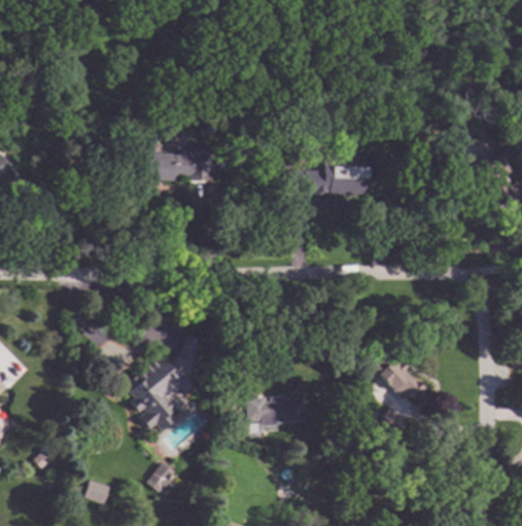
[(130,139),(115,138),(115,128),(130,128),(130,139)]
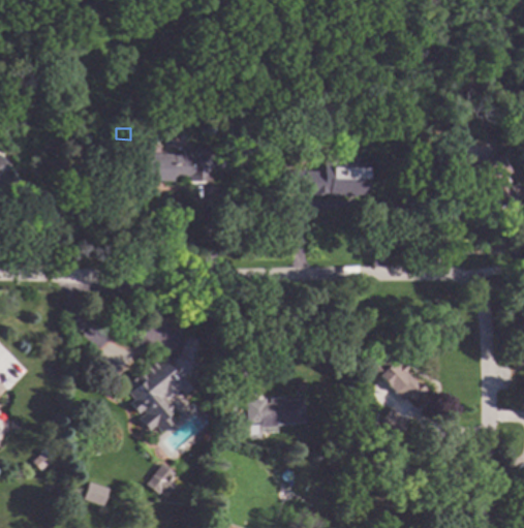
[(209,155),(222,155),(222,171),(209,171),(210,183),(189,183),(189,177),(175,177),(175,182),(150,183),(149,155),(184,155),(184,150),(209,150),(209,155)]
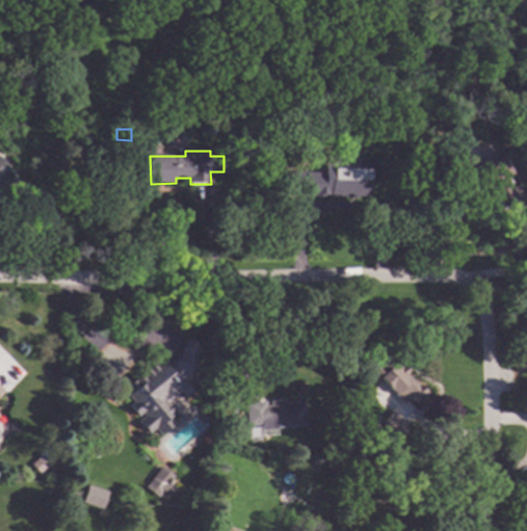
[(0,157),(3,156),(22,187),(11,193),(7,187),(0,192),(0,157)]
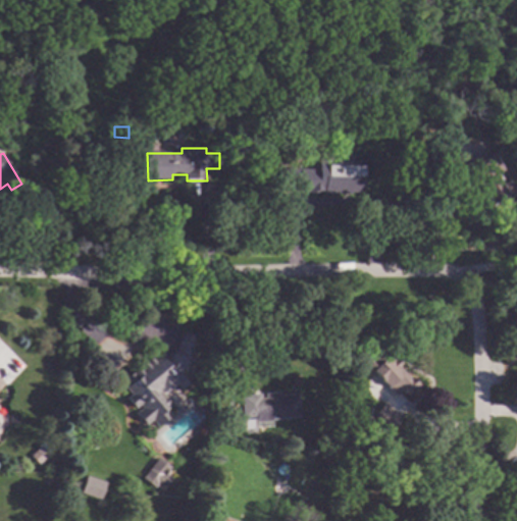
[(506,170),(500,174),(504,181),(502,183),(509,196),(494,204),(480,180),(483,179),(476,167),(497,155),(506,170)]
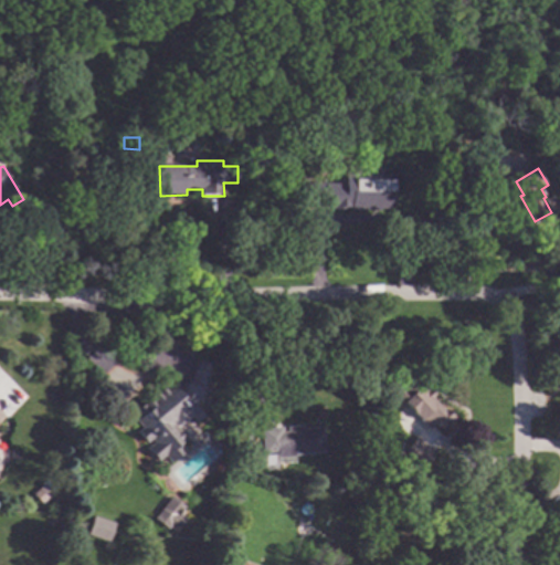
[(395,175),(394,209),(382,209),(382,212),(352,211),(352,209),(312,207),(313,182),(347,184),(347,173),(395,175)]
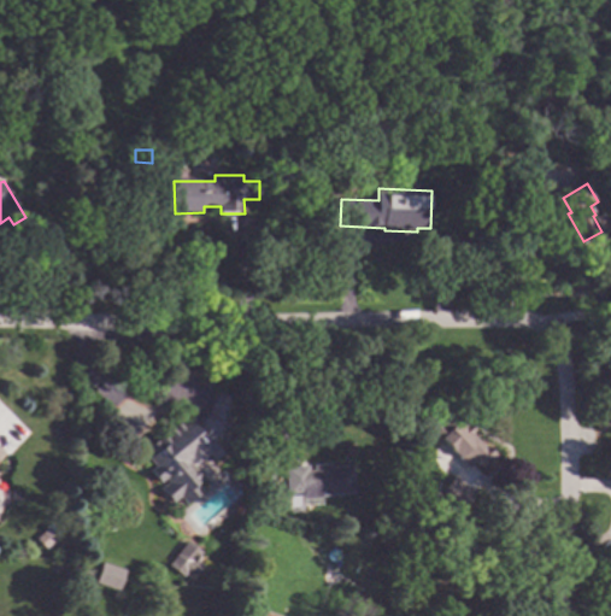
[(222,394),(238,399),(234,408),(239,410),(233,428),(221,438),(230,450),(217,461),(212,455),(199,467),(206,479),(200,484),(205,492),(189,504),(183,497),(176,503),(174,500),(170,500),(168,499),(166,496),(166,492),(164,488),(171,484),(168,479),(163,484),(153,470),(158,467),(151,458),(157,453),(151,447),(183,421),(186,423),(195,415),(201,421),(212,412),(215,402),(219,403),(222,394)]
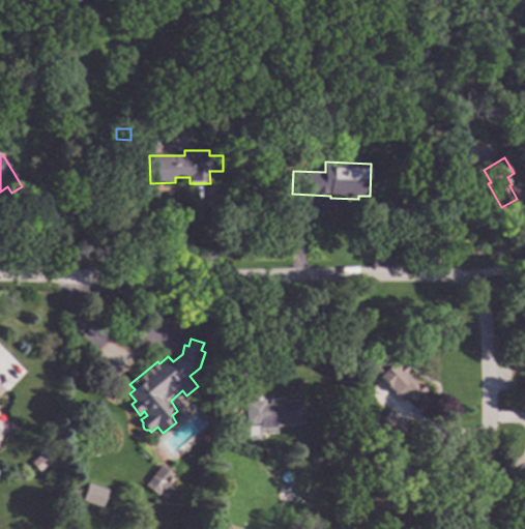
[(383,364),(391,356),(418,385),(420,383),(429,392),(419,402),(405,386),(397,393),(377,373),(375,374),(366,364),(374,356),(383,364)]
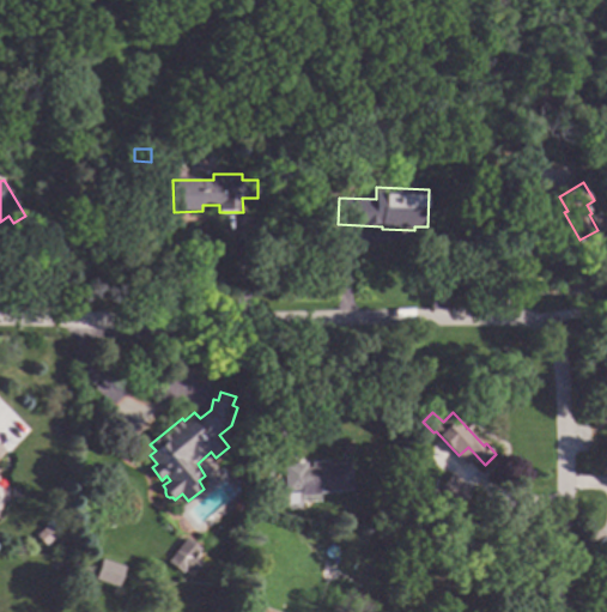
[(332,465),(353,462),(356,490),(322,494),(322,495),(304,497),(303,490),(289,491),(286,465),(308,464),(308,468),(314,467),(314,462),(332,461),(332,465)]
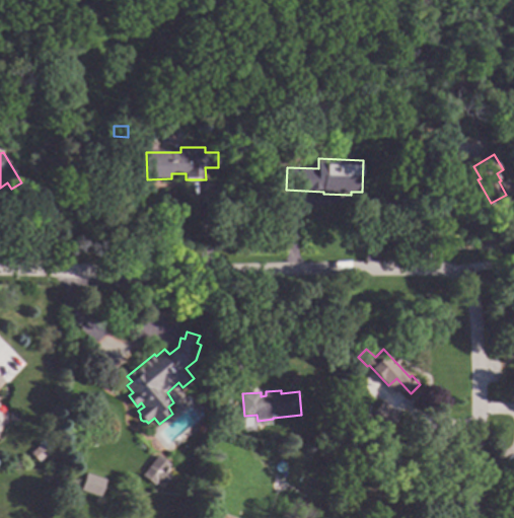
[(401,419),(389,430),(373,413),(386,401),(401,419)]
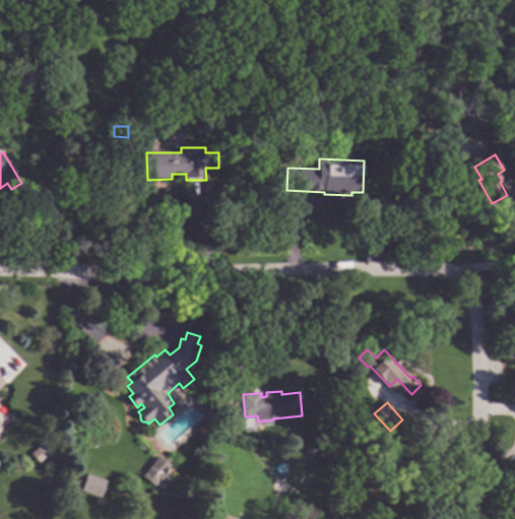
[(224,420),(224,430),(215,429),(215,420),(224,420)]
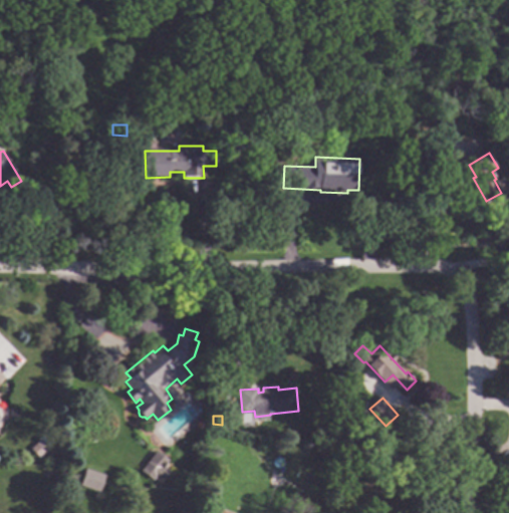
[(50,448),(40,457),(32,449),(42,439),(50,448)]
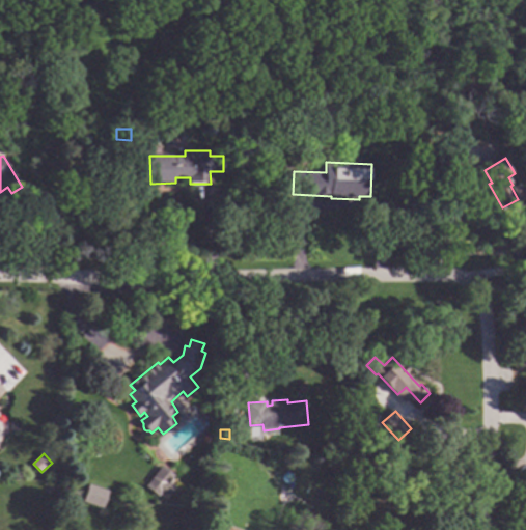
[(177,476),(172,482),(177,486),(168,500),(162,496),(161,496),(148,486),(164,466),(177,476)]
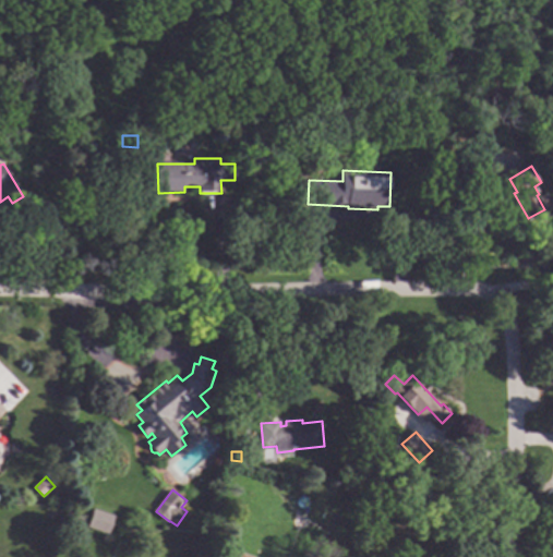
[(117,516),(111,534),(89,528),(95,509),(117,516)]
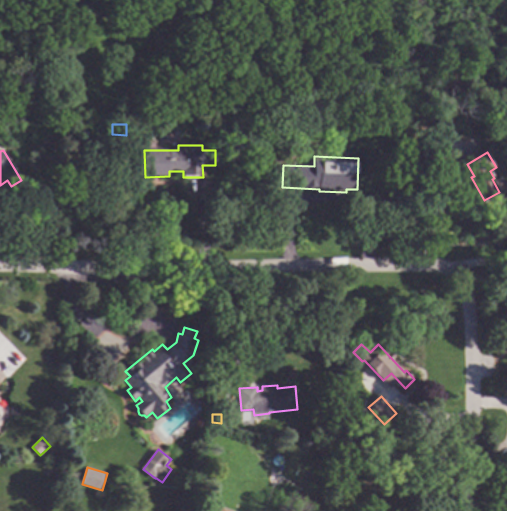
[(308,495),(304,503),(293,497),(298,489),(308,495)]
